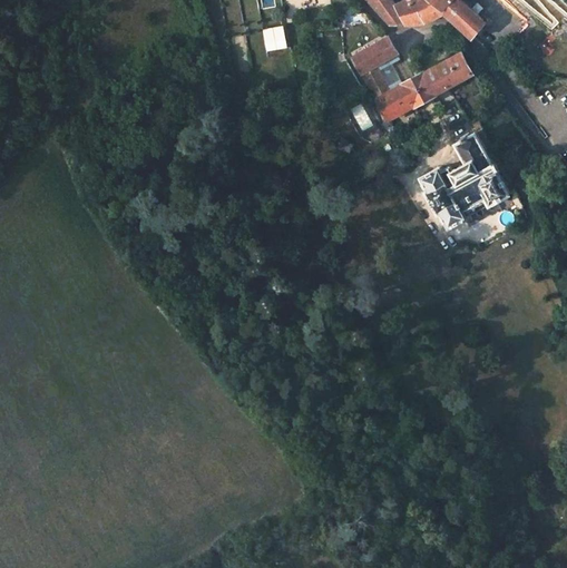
[(362,0),(388,26),(403,27),(422,25),(441,16),(470,40),(473,40),(477,36),(475,33),(482,23),(456,0),(362,0)]
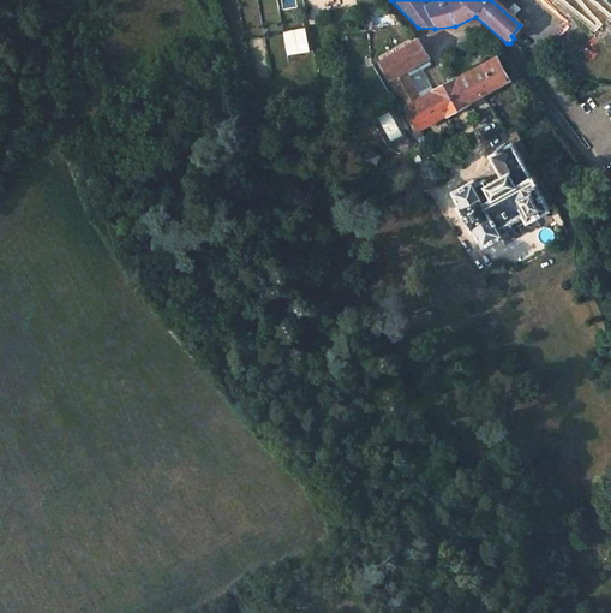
[(287,54),(309,52),(306,31),(285,34),(287,54)]
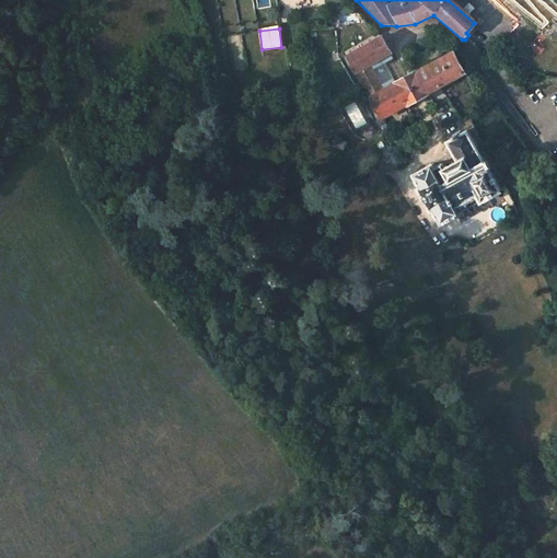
[(379,37),(344,57),(352,73),(366,67),(389,54),(379,37)]
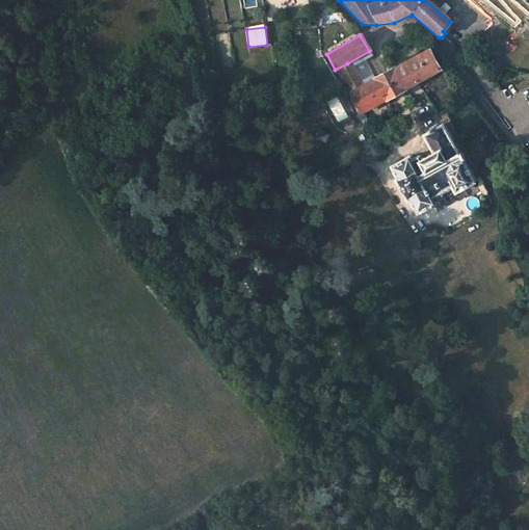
[(430,47),(391,70),(402,89),(445,65),(430,47)]
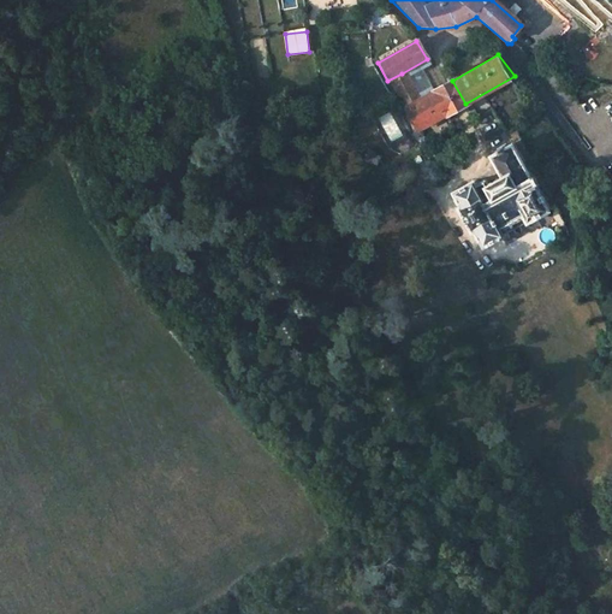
[(429,64),(429,63),(427,59),(402,74),(404,78),(420,70),(429,64)]
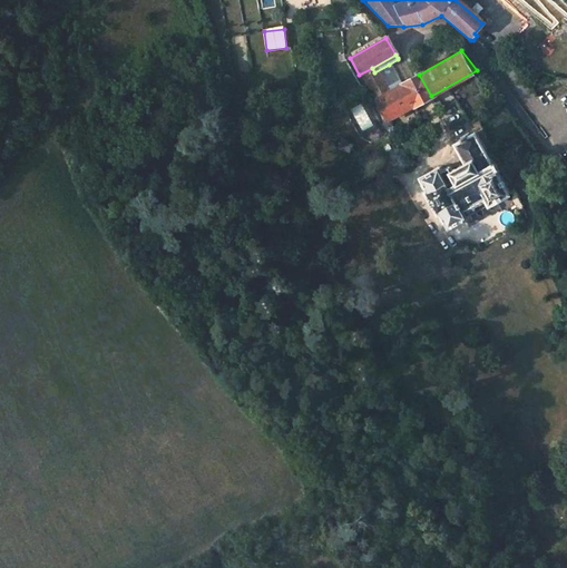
[(389,65),(374,72),(379,80),(385,92),(400,85),(389,65)]
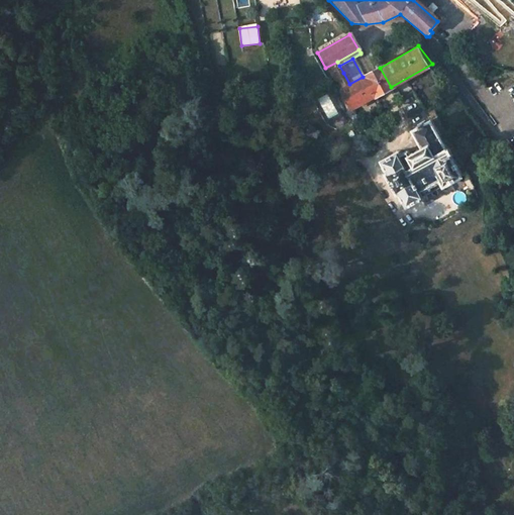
[(339,66),(337,62),(325,68),(332,79),(343,73),(339,66)]
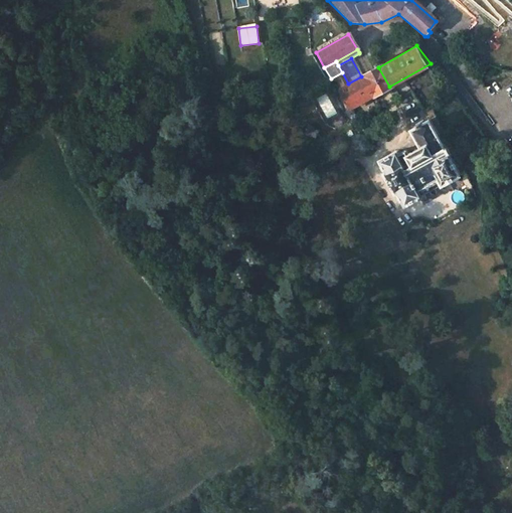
[(378,67),(361,76),(372,97),(389,87),(378,67)]
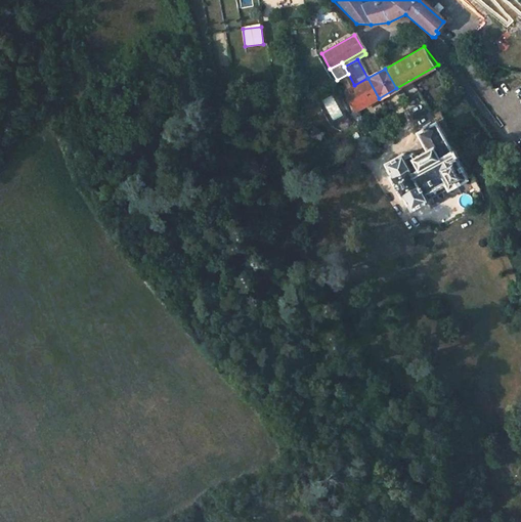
[(379,98),(367,78),(354,85),(348,74),(337,80),(354,112),(379,98)]
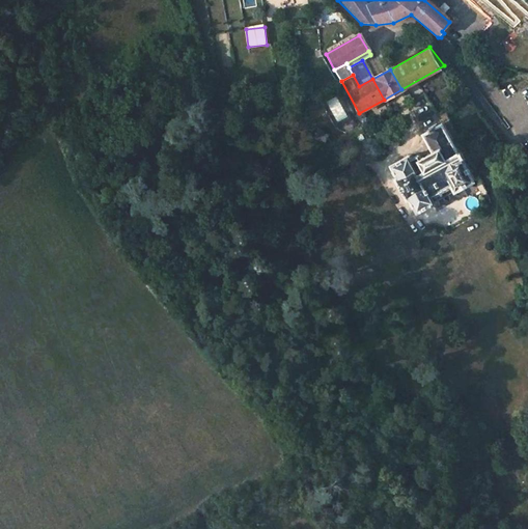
[(473,181),(441,123),(434,128),(432,126),(427,128),(428,131),(421,135),(432,152),(418,160),(416,156),(409,160),(408,157),(389,167),(395,177),(392,178),(406,201),(408,199),(415,213),(433,202),(429,196),(449,186),(452,192),(473,181)]
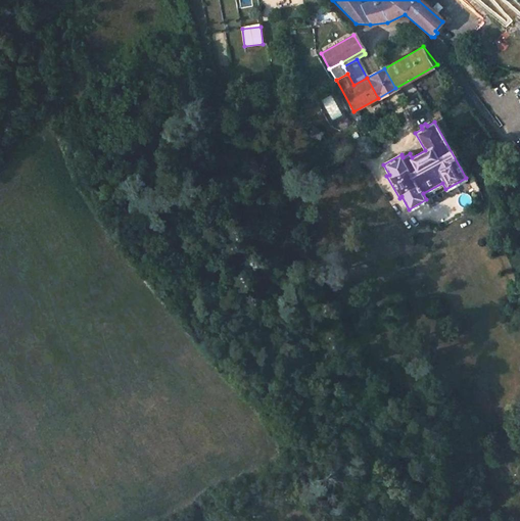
[(426,199),(445,189),(442,183),(423,193),(426,199)]
